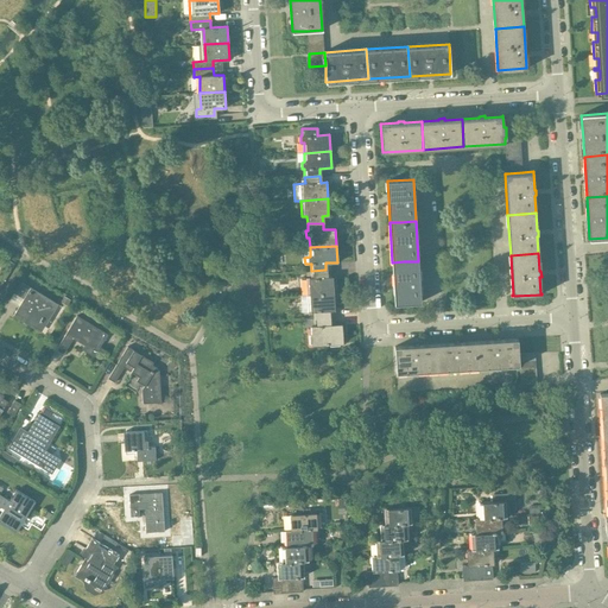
[(418,261),(404,261),(392,263),(394,303),(394,304),(422,302),(422,301),(420,301),(420,292),(418,261)]
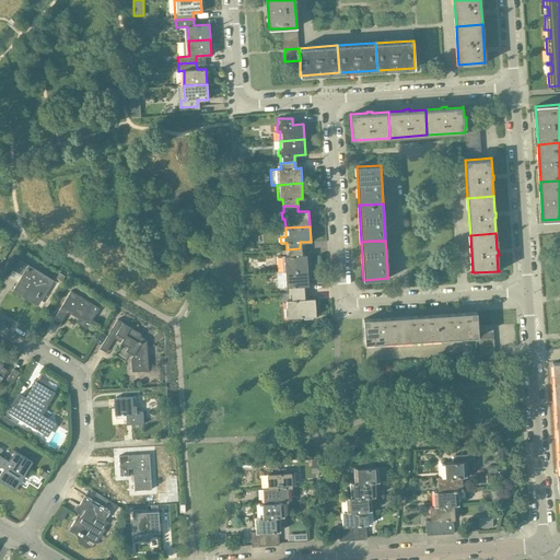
[(300,248),(287,249),(287,256),(282,256),(283,271),(283,272),(307,270),(306,255),(301,255),(300,248)]
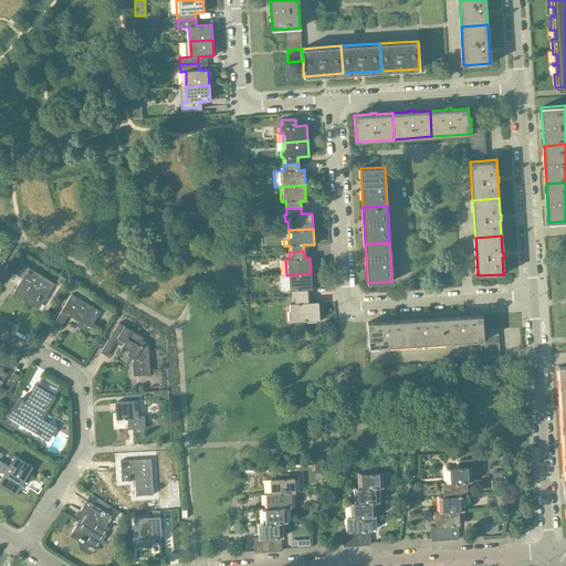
[(43,299),(53,282),(19,262),(12,273),(9,280),(18,284),(13,292),(35,306),(41,296),(43,299)]
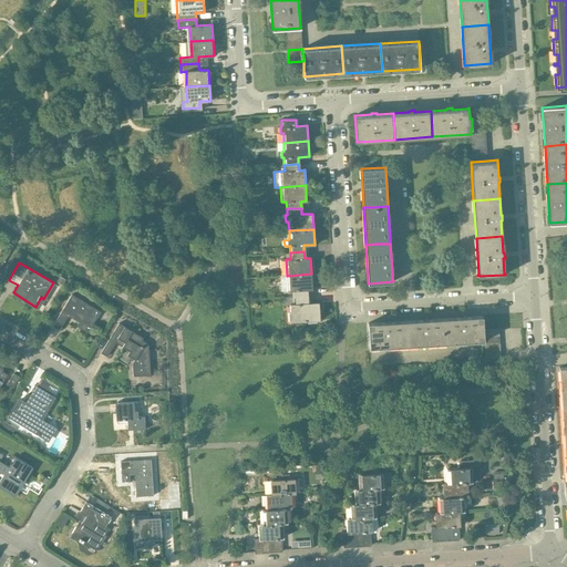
[(287,276),(287,275),(280,276),(281,291),(292,290),(292,297),(307,297),(307,289),(312,289),(311,274),(287,276)]
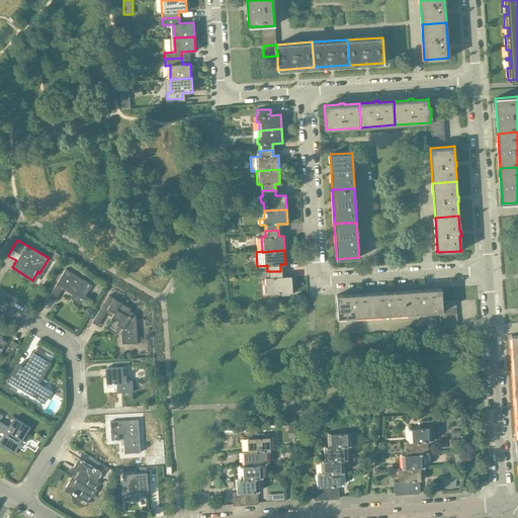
[(91,284),(66,269),(49,296),(55,300),(63,287),(75,294),(72,298),(80,303),(81,300),(82,300),(84,296),(83,296),(88,289),(89,289),(91,284)]
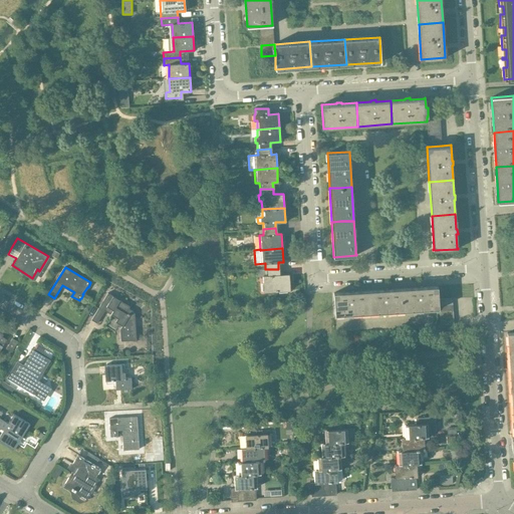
[(278,274),(278,269),(265,269),(257,270),(257,276),(263,276),(264,291),(290,290),(288,274),(278,274)]
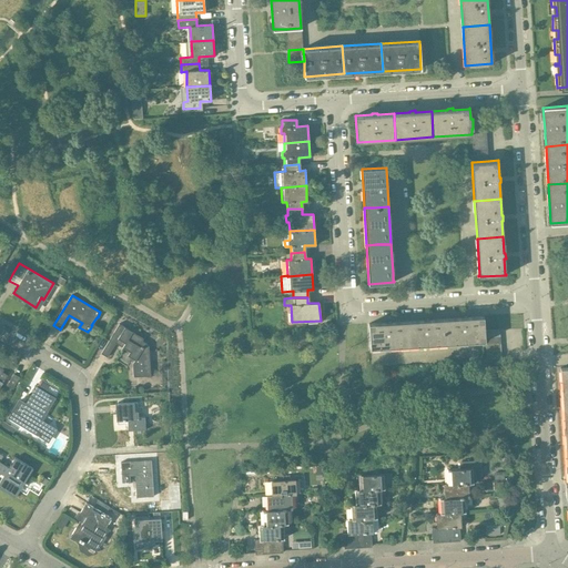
[(460,317),(445,318),(447,343),(485,341),(485,342),(486,342),(485,337),(485,331),(484,316),(483,316),(467,317),(467,316),(460,317)]
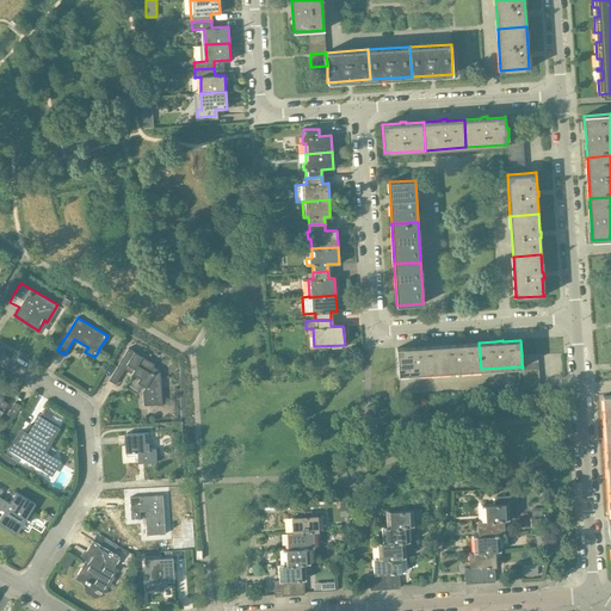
[(455,345),(438,345),(439,372),(481,369),(479,343),(462,344),(455,344),(455,345)]
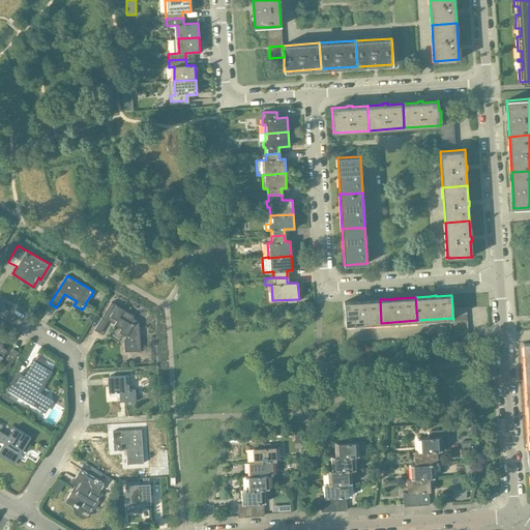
[(359,301),(344,302),(346,325),(347,325),(353,324),(381,323),(380,299),(365,300),(359,300),(359,301)]
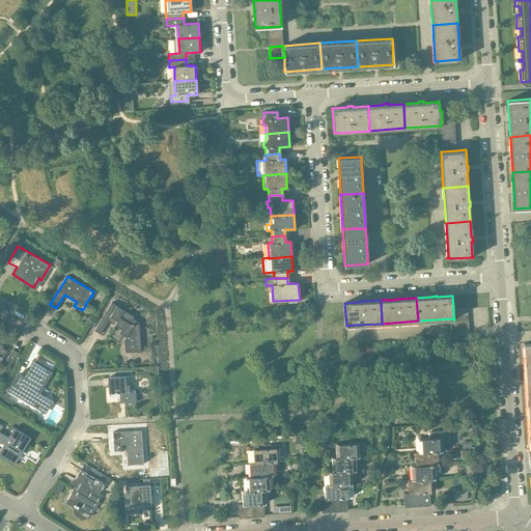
[(115,325),(116,325),(129,333),(124,339),(126,353),(141,352),(140,323),(138,324),(138,322),(134,318),(135,316),(111,302),(94,330),(101,334),(110,319),(116,323),(115,325)]
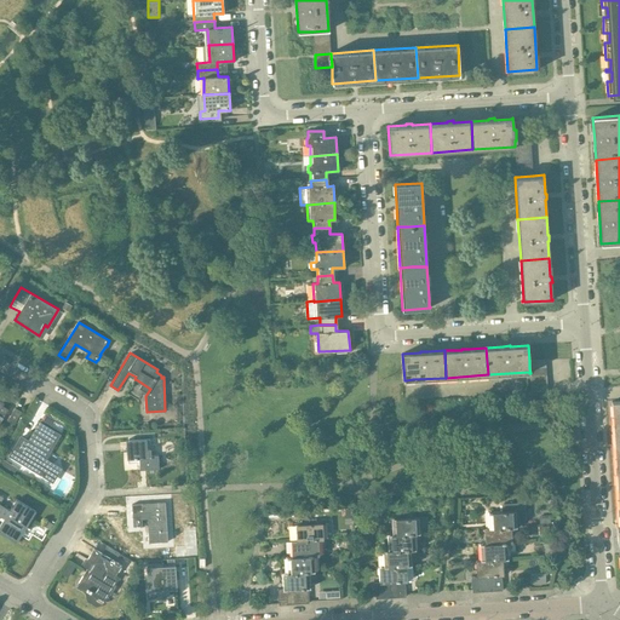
[(15,408),(7,420),(13,425),(22,412),(15,408)]
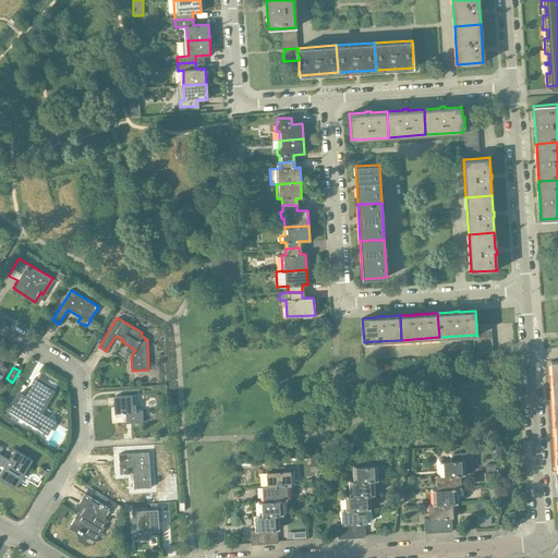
[(19,393),(9,411),(39,428),(43,423),(44,424),(46,420),(45,420),(46,417),(40,413),(53,391),(36,380),(26,398),(19,393)]
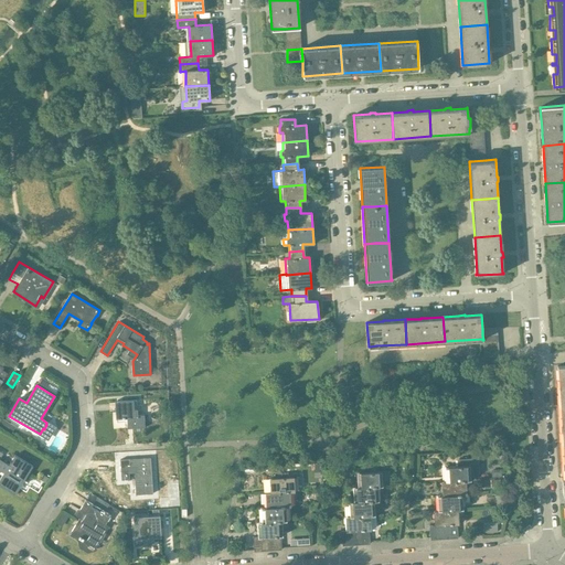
[(127,418),(127,423),(127,429),(146,427),(145,414),(138,415),(137,408),(136,408),(136,402),(117,403),(118,419),(127,418)]
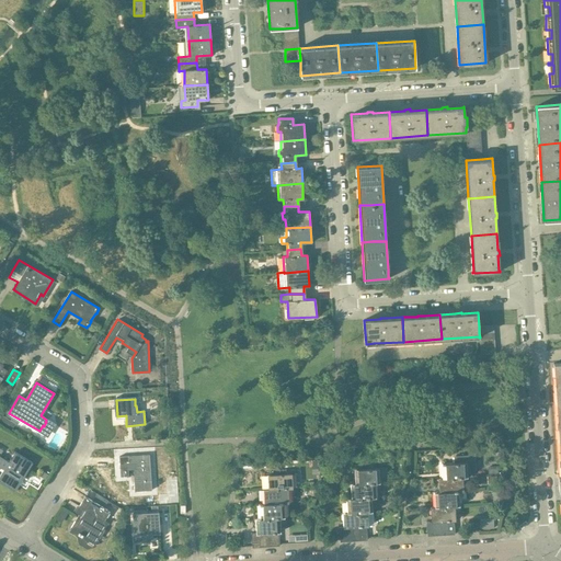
[(15,423),(2,415),(0,419),(0,422),(12,430),(15,423)]
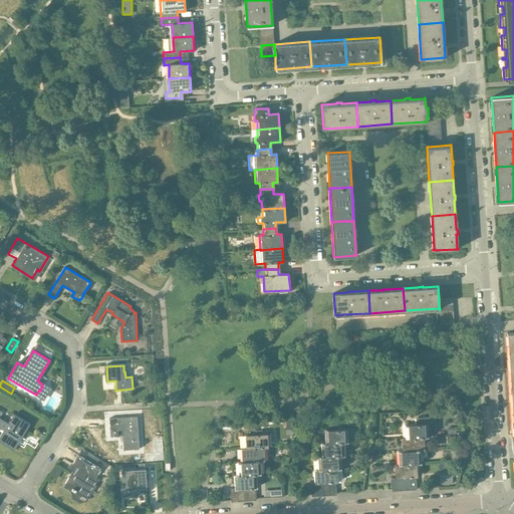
[(0,435),(0,443),(13,451),(30,424),(13,414),(8,423),(0,418),(3,413),(0,411),(0,428),(3,431),(0,435)]
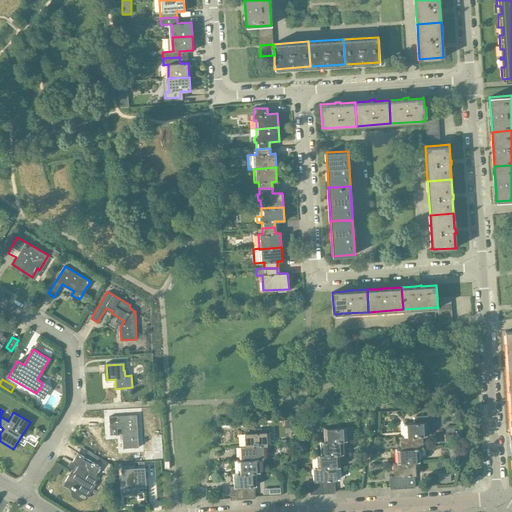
[(414,416),(414,423),(405,423),(406,436),(422,436),(426,436),(426,435),(431,435),(430,430),(435,429),(433,413),(427,414),(427,415),(414,416)]
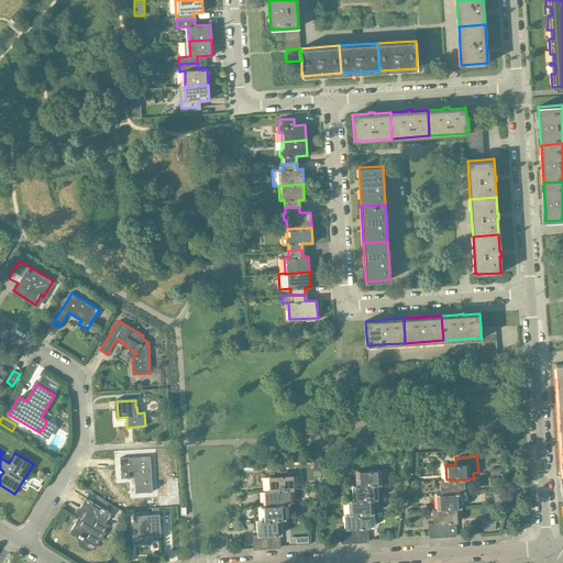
[(152,493),(150,456),(119,459),(120,466),(133,465),(134,477),(132,477),(132,483),(134,483),(135,494),(152,493)]
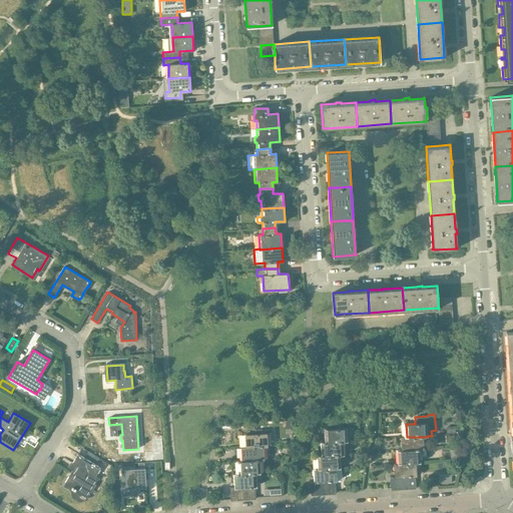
[(327,442),(327,443),(342,442),(343,443),(347,442),(346,428),(326,429),(327,442)]
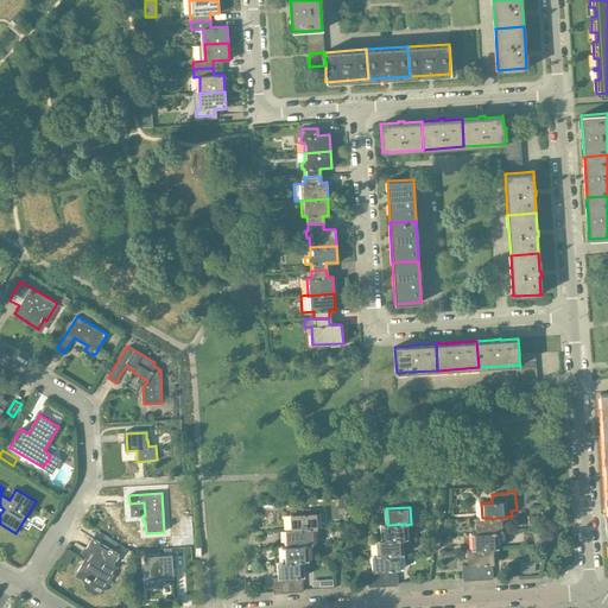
[(292,514),(292,530),(292,531),(311,530),(317,530),(316,513),(292,514)]
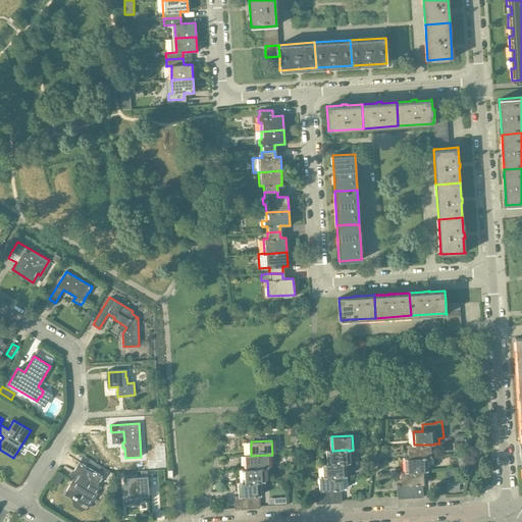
[(409,445),(410,458),(410,459),(426,458),(431,458),(430,445),(414,445),(409,445)]
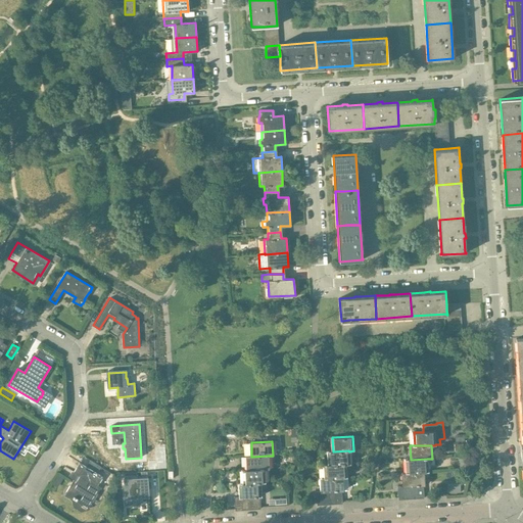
[(329,450),(329,465),(345,464),(349,464),(349,452),(348,450),(333,452),(333,450),(329,450)]
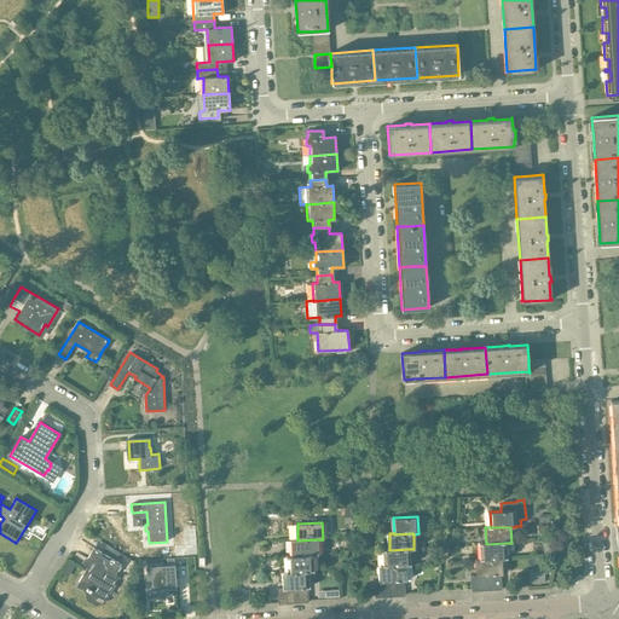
[(293,539),(294,556),(312,555),(318,555),(317,539),(298,541),(298,539),(293,539)]
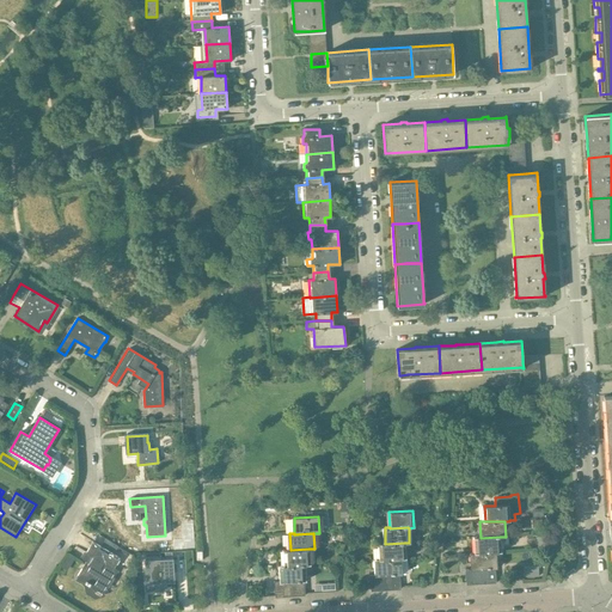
[(476,537),(477,554),(495,552),(496,554),(501,554),(500,537),(481,538),(481,537),(476,537)]
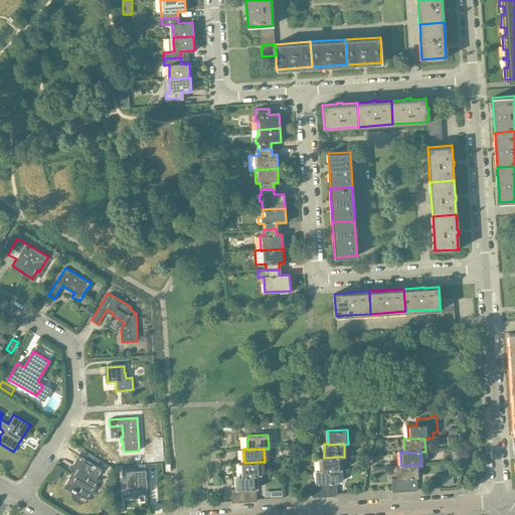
[(77,455),(69,469),(68,470),(72,472),(63,486),(64,486),(65,485),(71,490),(71,491),(80,496),(80,497),(84,500),(86,500),(87,500),(88,499),(90,495),(90,494),(94,486),(95,486),(96,486),(98,482),(98,481),(98,480),(96,479),(101,470),(77,455)]
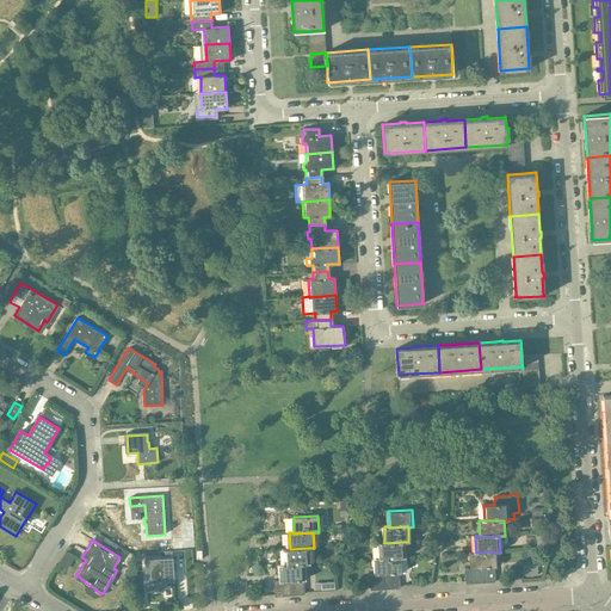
[(380,543),(381,559),(399,557),(405,557),(403,542),(384,543),(380,543)]
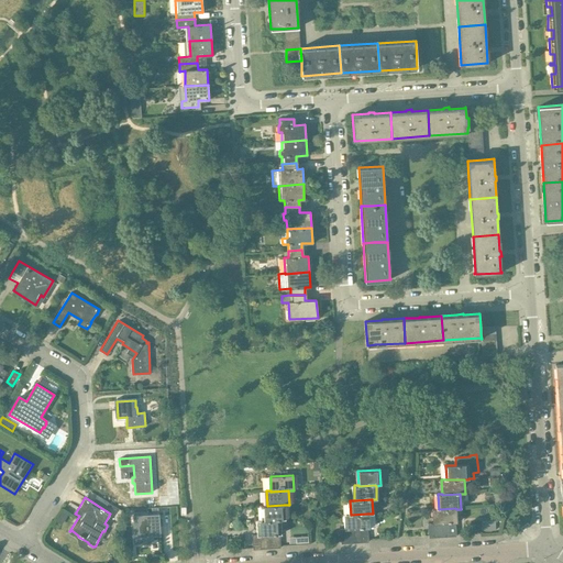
[(262,506),(263,520),(280,520),(285,520),(284,505),(267,506),(262,506)]
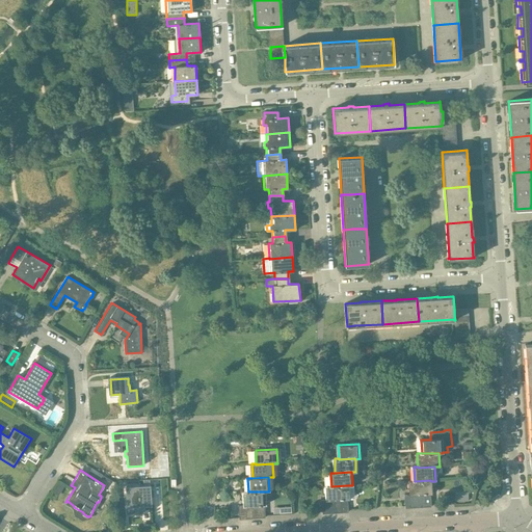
[(431,494),(431,481),(430,480),(415,481),(409,481),(410,495),(411,495),(418,495),(424,495),(430,494),(431,494)]
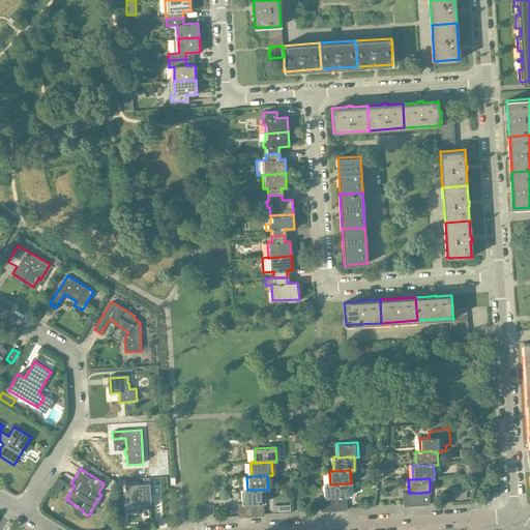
[(326,484),(326,498),(326,499),(333,498),(340,498),(346,498),(347,498),(346,483),(330,484),(326,484)]
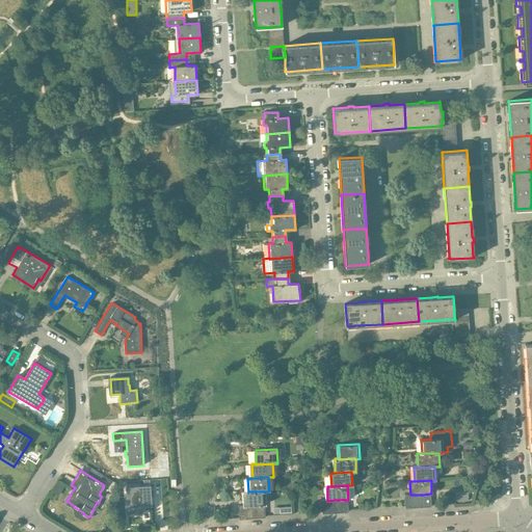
[(151,486),(126,487),(127,507),(152,506),(151,486)]
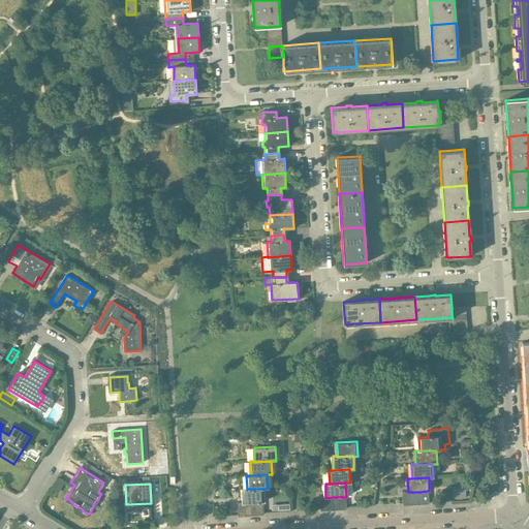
[(466,498),(466,488),(453,488),(453,498),(466,498)]
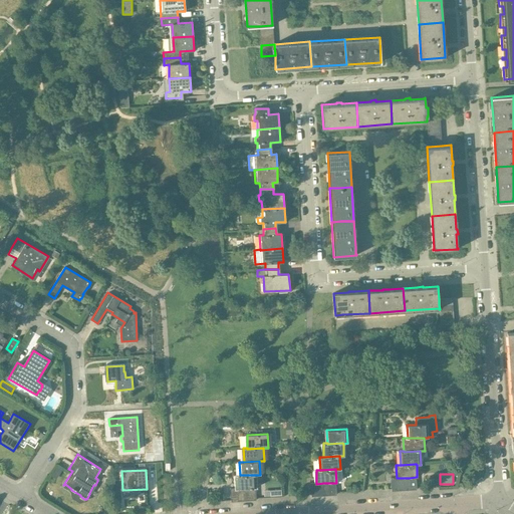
[(256,475),(240,475),(236,475),(237,488),(237,489),(243,488),(249,488),(255,488),(257,488),(256,475)]
